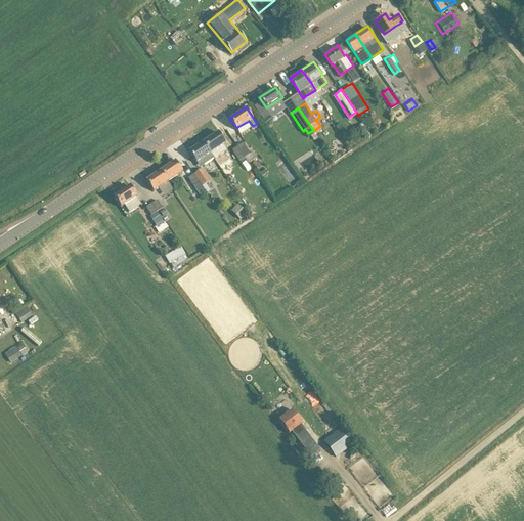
[(204,140),(207,144),(211,150),(225,141),(218,130),(204,140)]
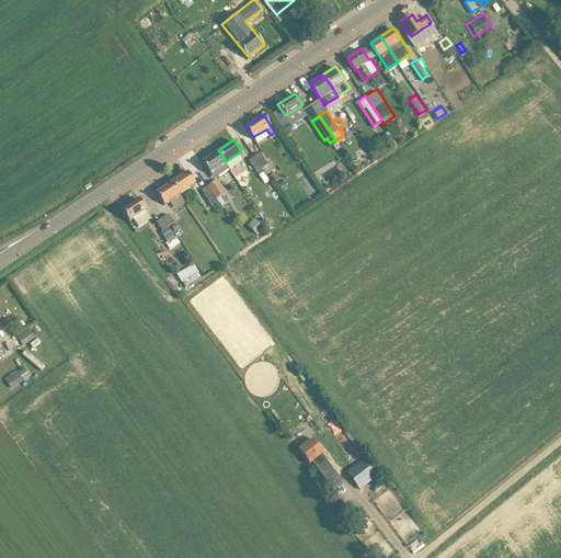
[(210,171),(215,178),(229,167),(221,155),(218,150),(202,160),(210,172),(210,171)]
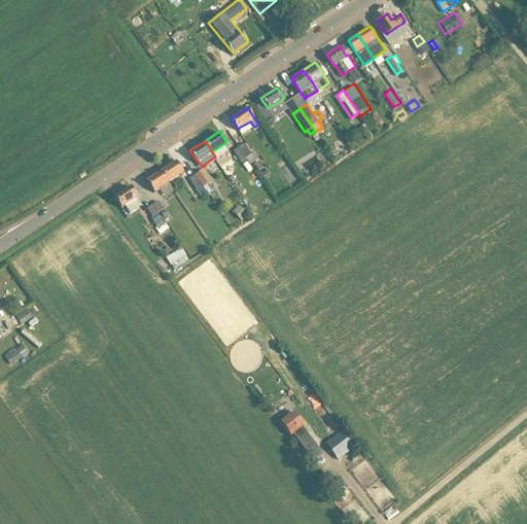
[(244,141),(239,145),(246,155),(251,152),(244,141)]
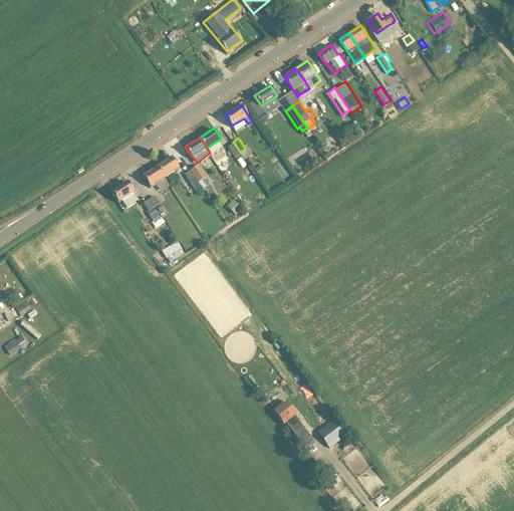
[(244,159),(243,158),(240,152),(233,142),(228,145),(235,156),(232,158),(236,164),(244,159)]
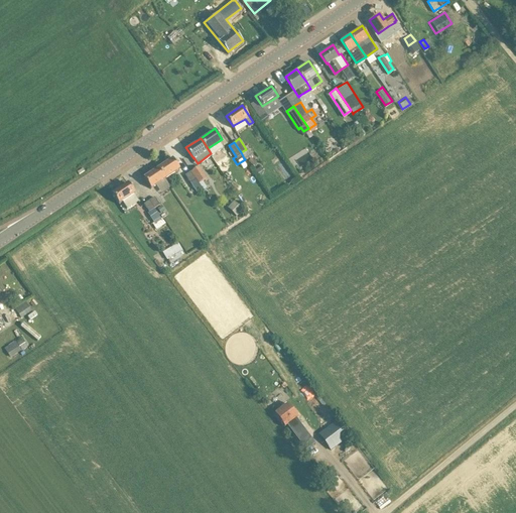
[(158,166),(165,176),(179,167),(172,156),(158,166)]
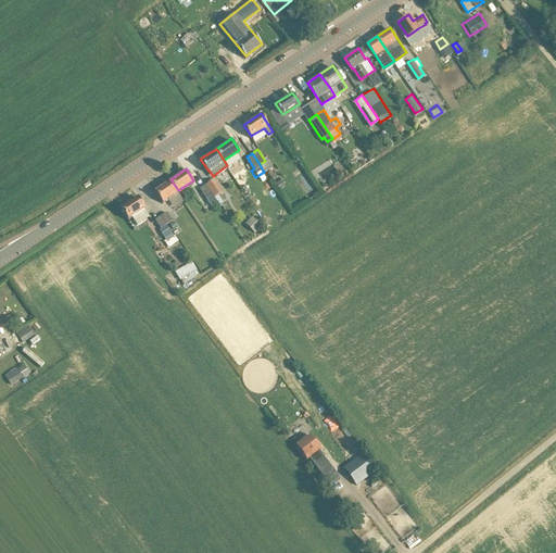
[(277,176),(272,168),(267,172),(273,178),(277,176)]
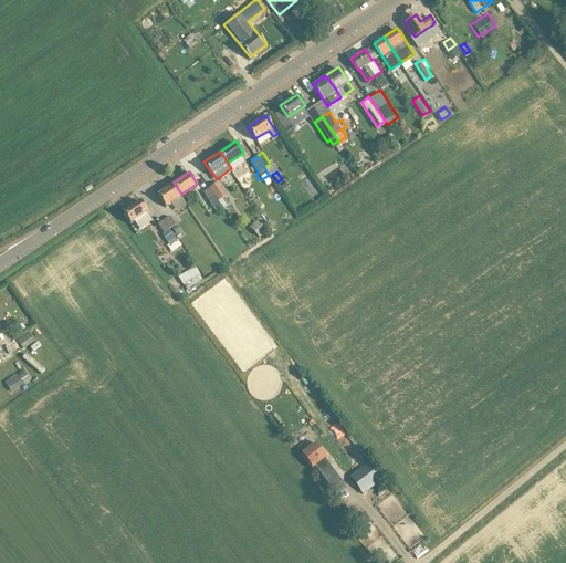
[(209,185),(216,194),(218,199),(227,194),(218,179),(209,185)]
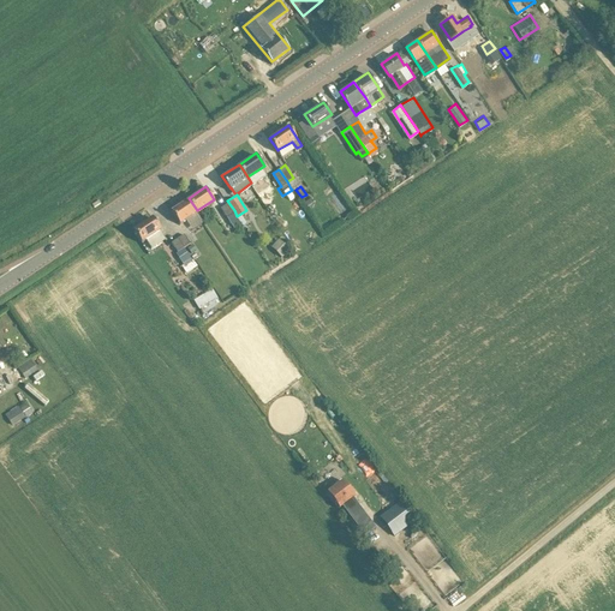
[(180,222),(186,217),(197,210),(189,198),(172,209),(180,222)]
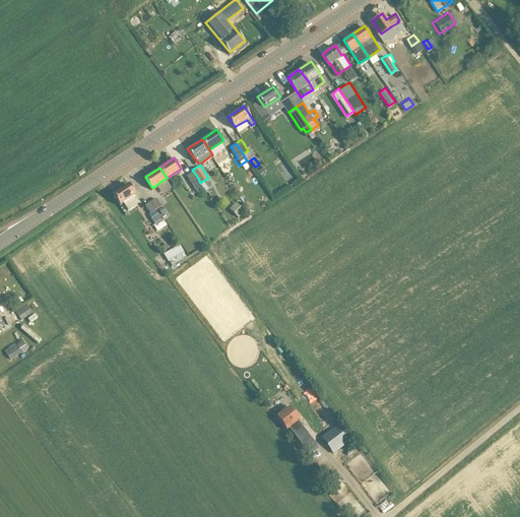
[(198,178),(192,170),(186,174),(191,182),(198,178)]
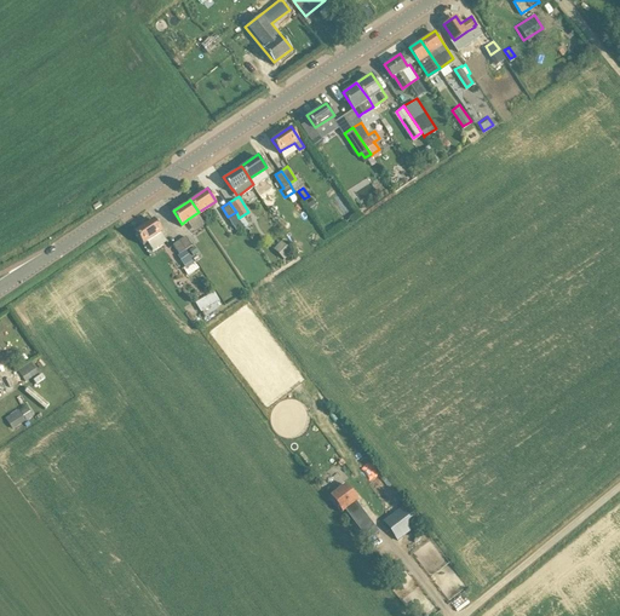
[(135,230),(138,235),(143,242),(145,241),(156,234),(162,230),(154,218),(135,230)]
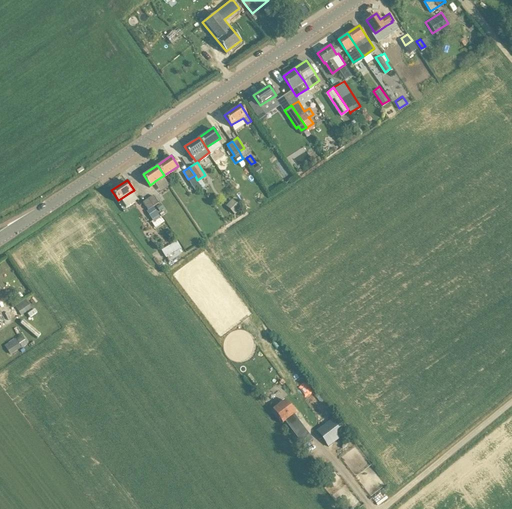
[(153,193),(148,197),(153,204),(158,201),(153,193)]
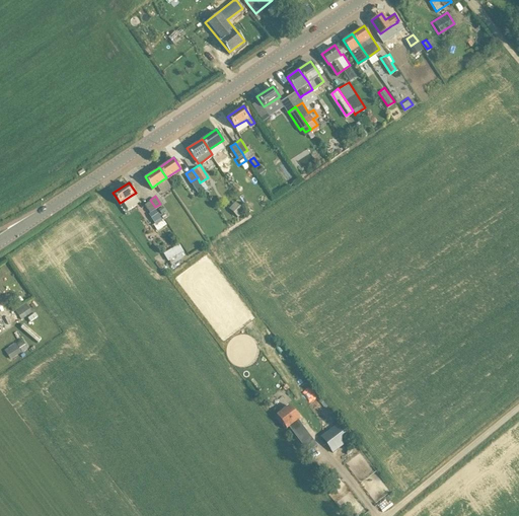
[(155,207),(150,200),(144,204),(149,211),(155,207)]
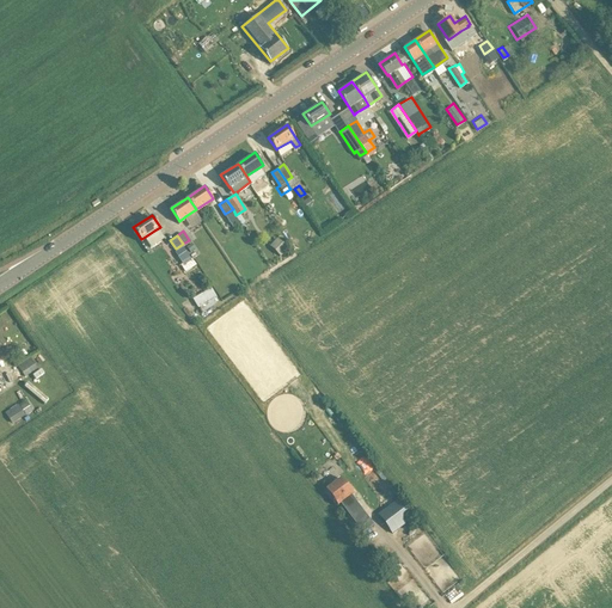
[(288,246),(277,235),(270,243),(281,255),(288,246)]
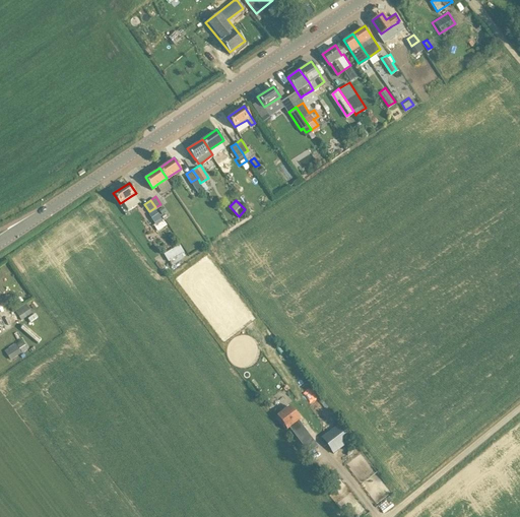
[(160,212),(166,208),(163,203),(157,207),(160,212)]
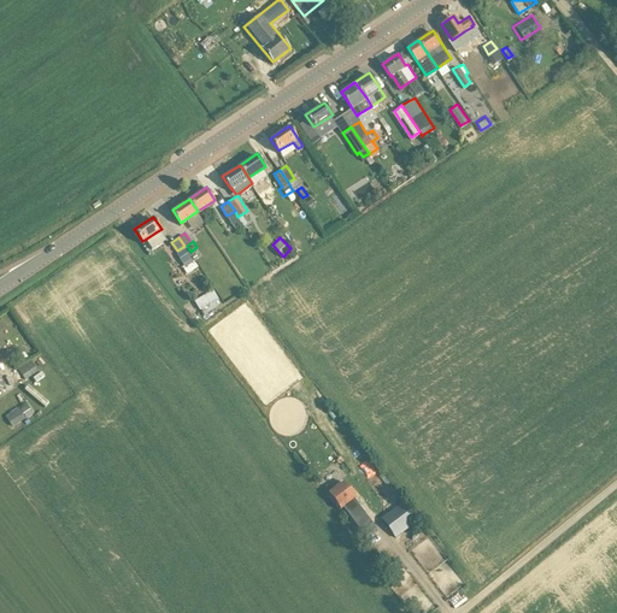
[(177,252),(183,261),(191,255),(184,247),(177,252)]
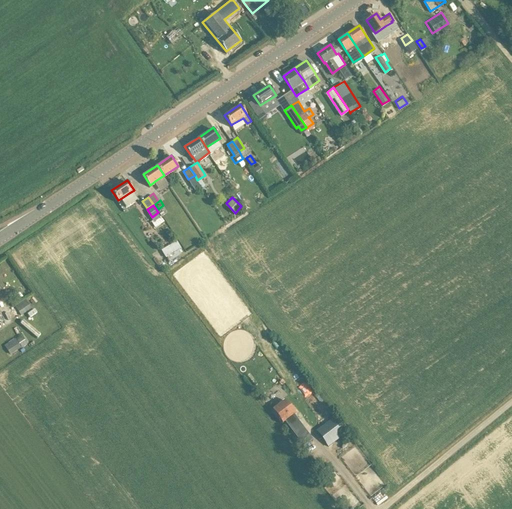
[(166,255),(181,246),(177,239),(161,248),(166,255)]
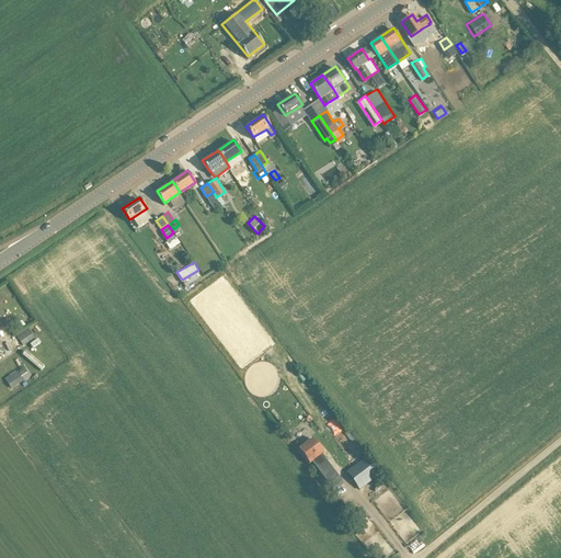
[(23,343),(34,336),(27,326),(16,333),(23,343)]
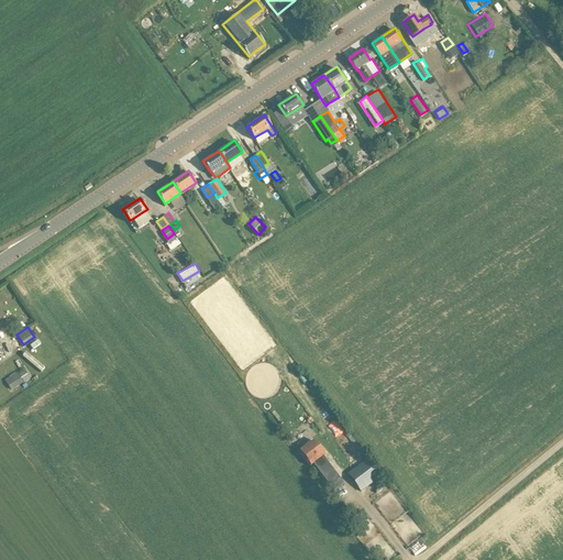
[(26,349),(22,354),(40,370),(45,365),(26,349)]
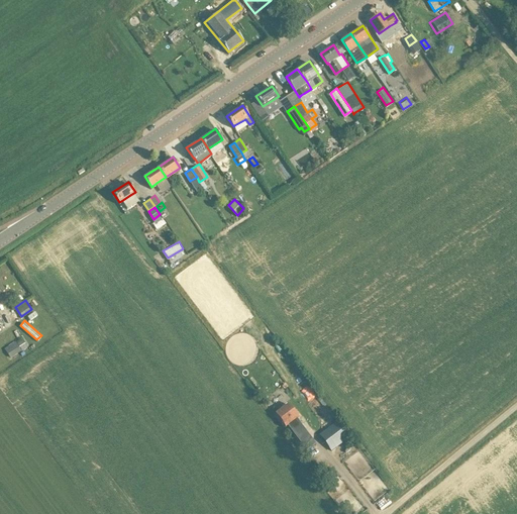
[(16,339),(5,346),(11,355),(22,348),(22,349),(28,345),(23,337),(17,341),(16,339)]
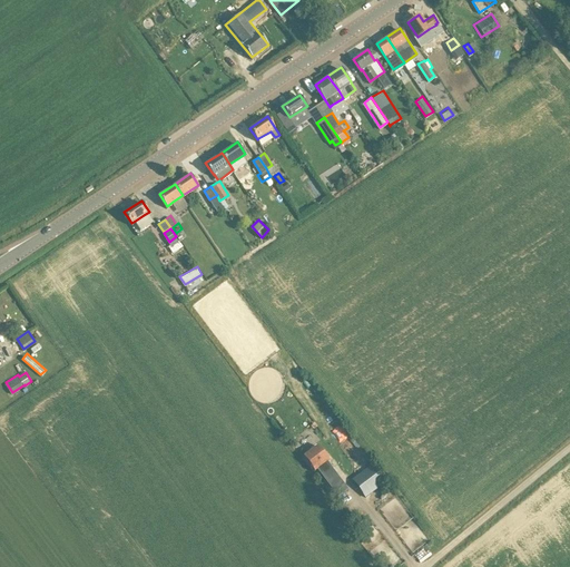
[(318,443),(304,455),(315,469),(317,468),(335,494),(345,486),(326,460),(330,459),(318,443)]
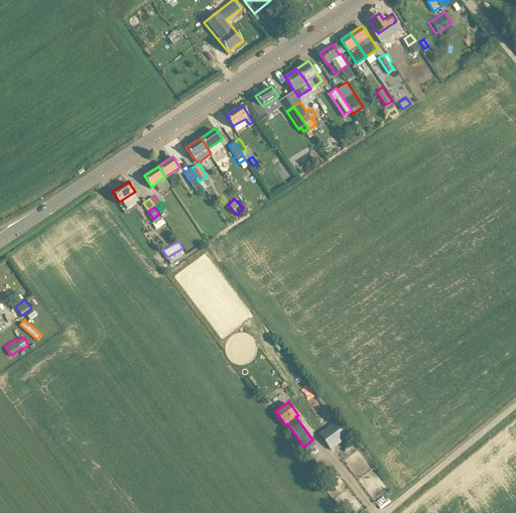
[(319,432),(331,447),(348,433),(337,419),(319,432)]
